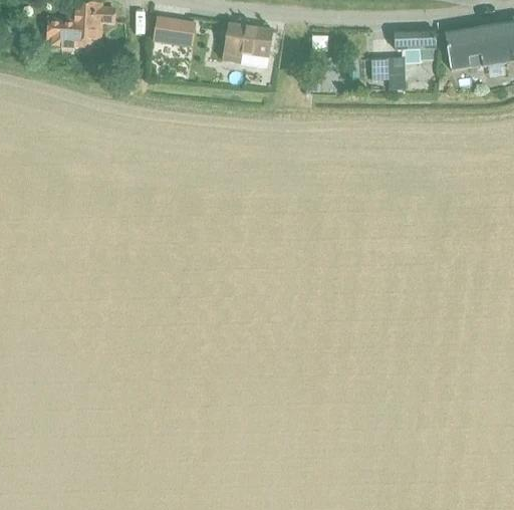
[(103,9),(103,5),(68,0),(66,16),(48,14),(45,34),(50,35),(49,40),(59,42),(58,45),(70,47),(71,44),(96,48),(98,33),(99,23),(113,26),(115,11),(103,9)]
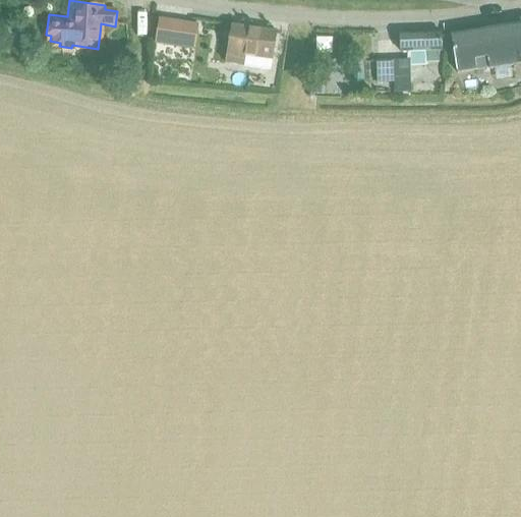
[(159,15),(156,39),(194,44),(197,21),(159,15)]
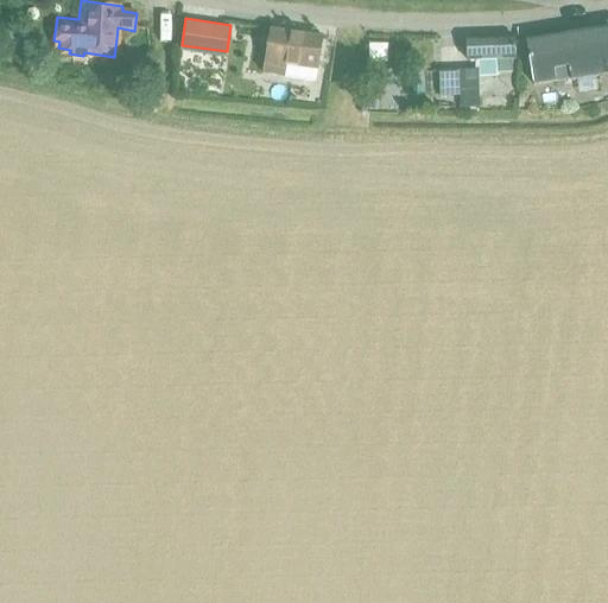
[(7,26),(0,33),(0,35),(7,43),(16,36),(7,26)]
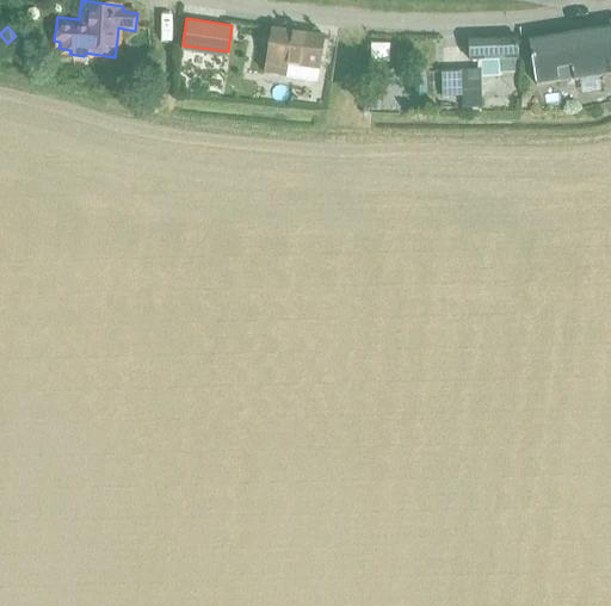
[(271,28),(265,70),(318,78),(323,35),(290,30),(271,28)]
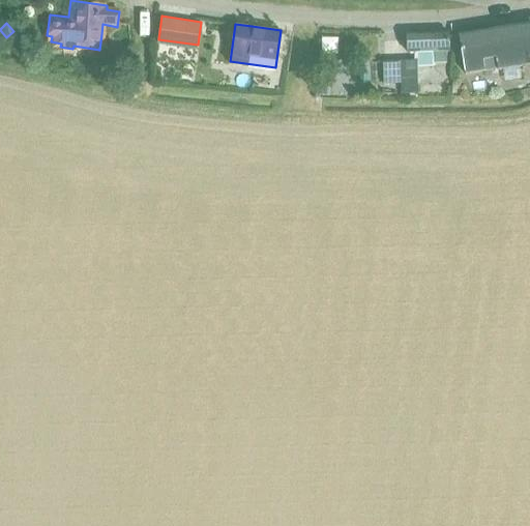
[(529,24),(492,30),(459,34),(464,72),(498,67),(529,62),(529,24)]
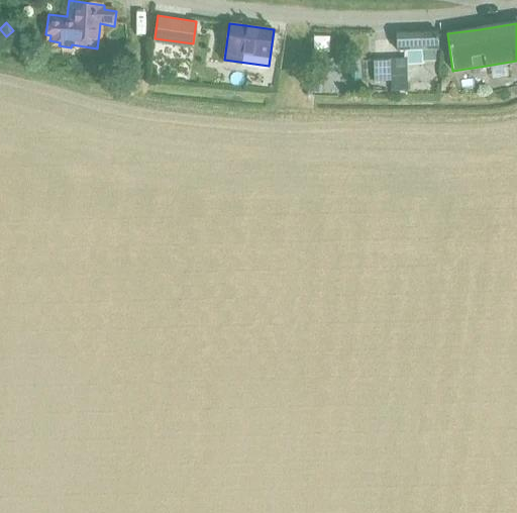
[(407,57),(374,58),(374,79),(391,79),(391,88),(408,88),(408,75),(408,62),(422,62),(422,49),(435,49),(434,30),(400,30),(396,30),(396,49),(407,49),(407,57)]
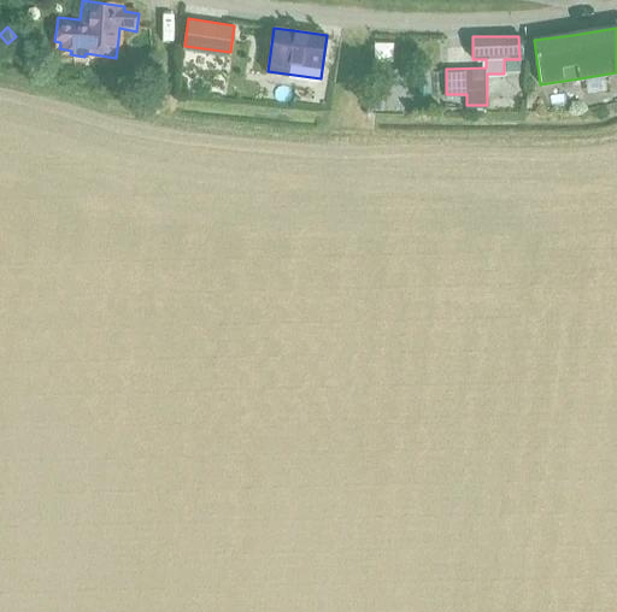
[(378,57),(400,57),(400,37),(378,37),(378,57)]
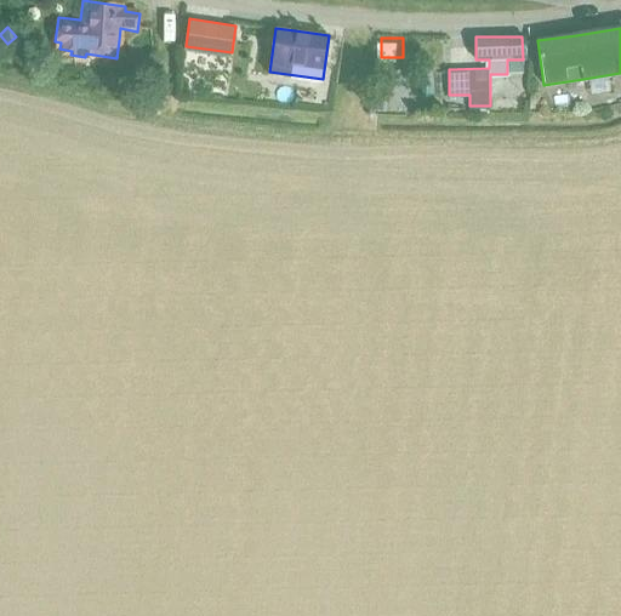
[(386,96),(375,96),(375,107),(386,107),(386,96)]
